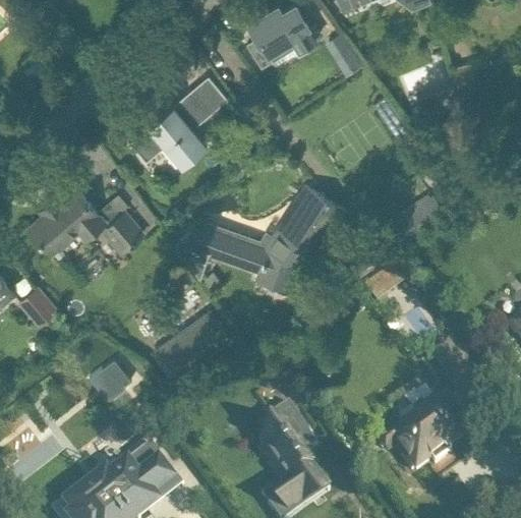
[(34,0),(45,11),(55,2),(61,9),(70,0),(34,0)]
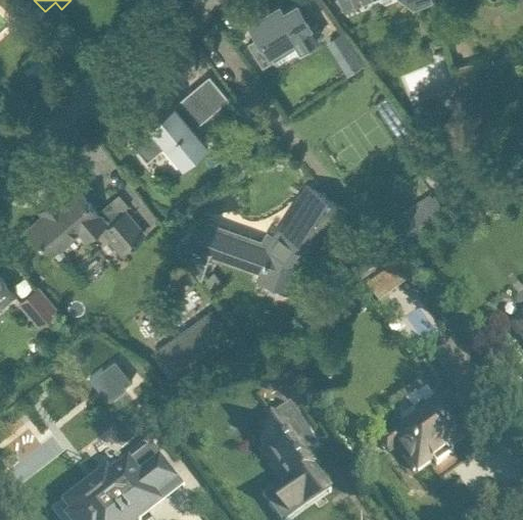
[(338,0),(343,12),(359,6),(374,0),(373,0),(398,0),(414,10),(432,3),(430,0),(338,0)]
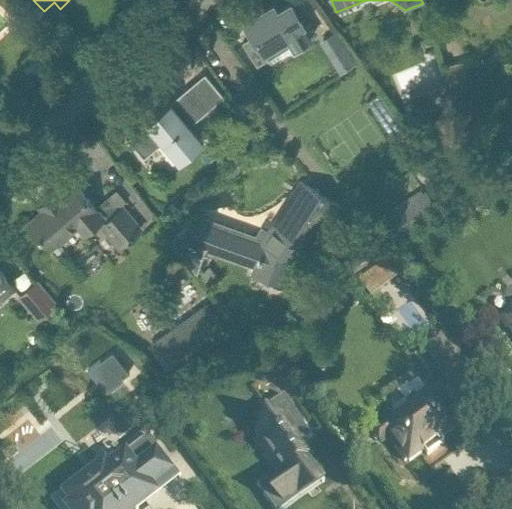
[(267,59),(271,65),(293,51),(311,41),(308,37),(310,36),(306,29),(304,30),(302,27),(303,27),(290,6),(277,14),(273,8),(244,25),(253,39),(242,45),(255,67),(267,59)]
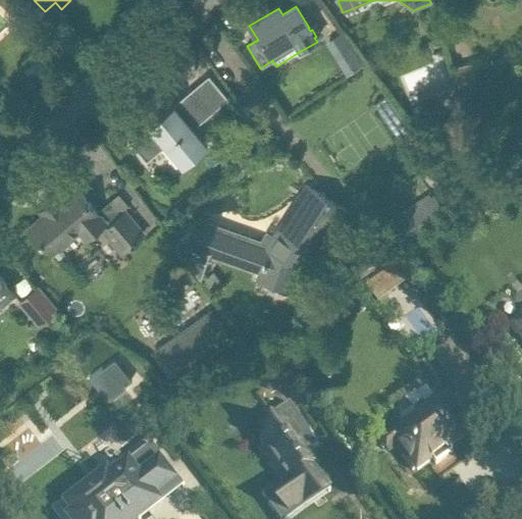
[(341,34),(324,44),(332,57),(349,46),(341,34)]
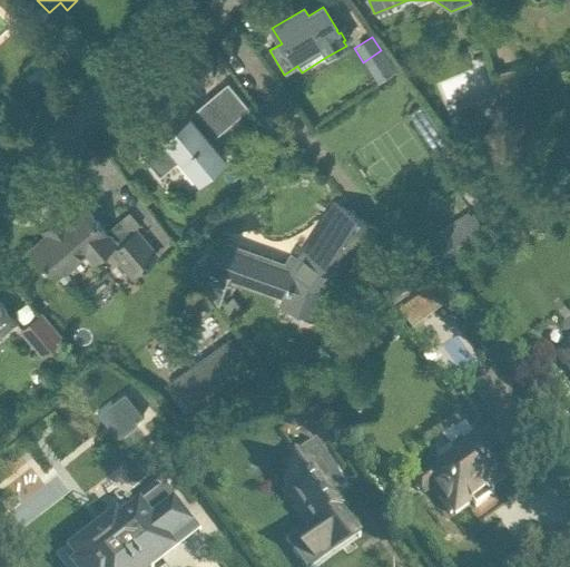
[(53,72),(43,61),(25,77),(35,88),(53,72)]
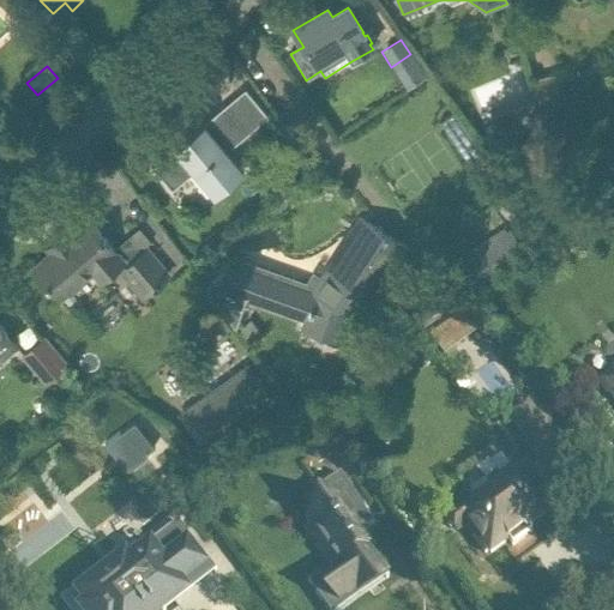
[(559,76),(533,83),(545,121),(566,102),(559,76)]
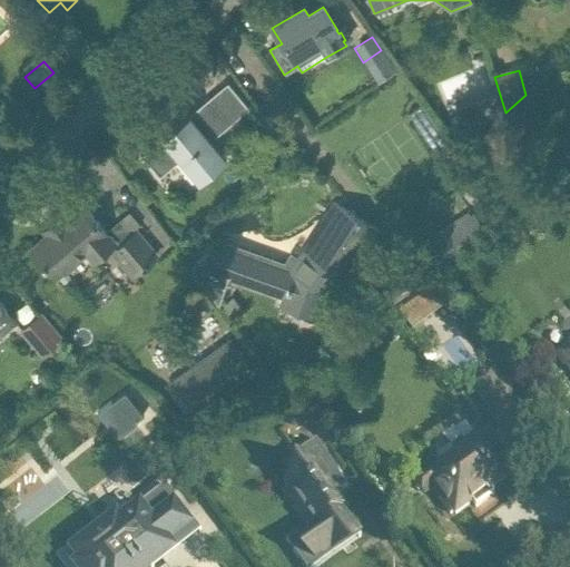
[(175,129),(140,157),(159,179),(180,162),(199,184),(227,160),(212,142),(208,138),(227,123),(208,100),(175,129)]
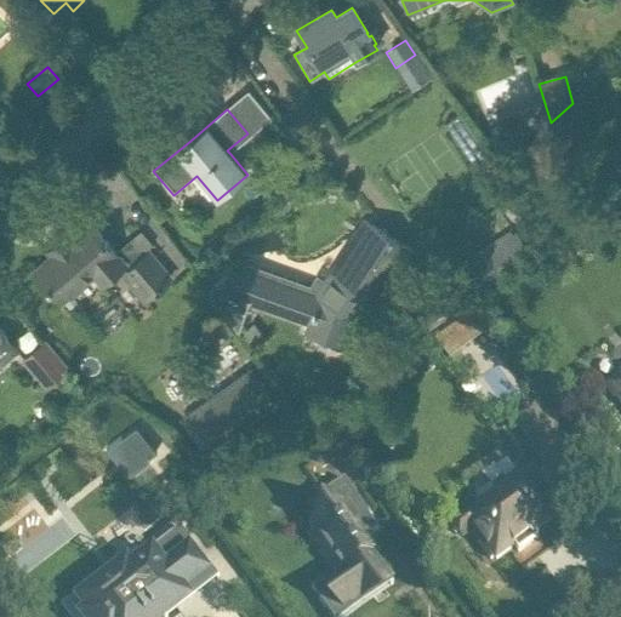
[(465,119),(453,129),(486,175),(499,165),(465,119)]
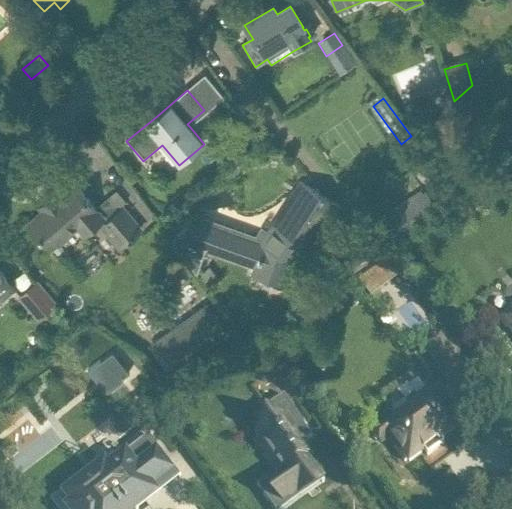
[(511,116),(497,127),(509,145),(511,148),(511,116)]
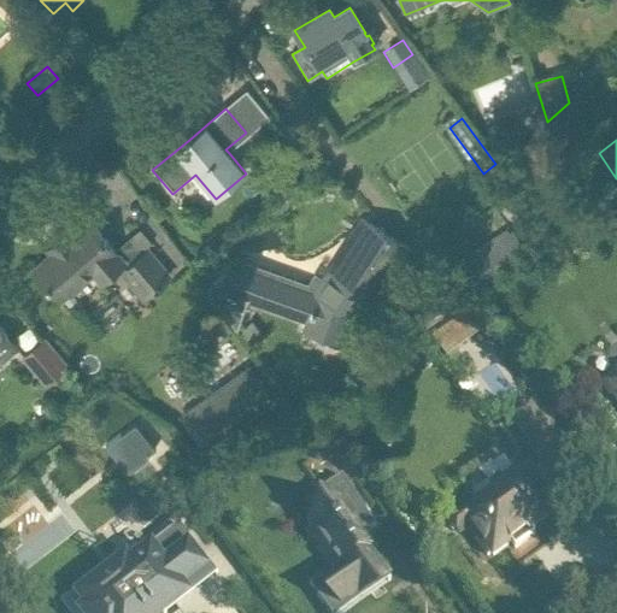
[(245,263),(206,290),(225,317),(236,331),(247,301),(268,308),(309,323),(305,331),(339,343),(340,342),(353,347),(366,316),(368,317),(409,252),(386,237),(388,234),(366,220),(338,266),(330,263),(319,278),(313,275),(307,284),(245,263)]
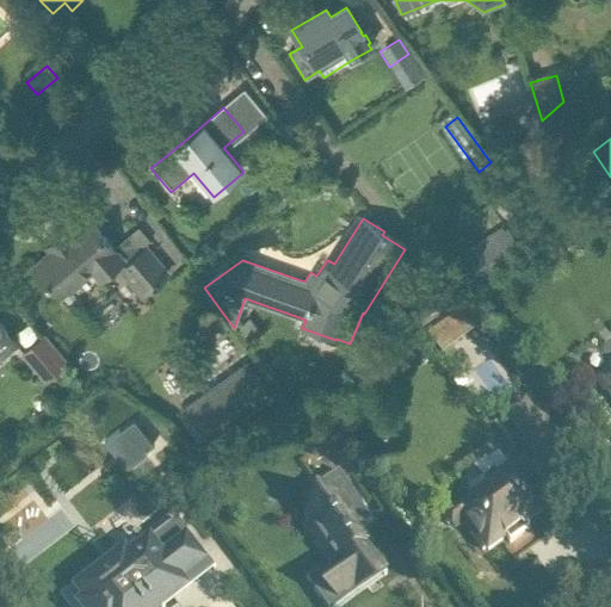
[(141,301),(170,278),(131,234),(113,251),(88,222),(71,237),(67,233),(48,249),(51,253),(34,268),(60,298),(92,271),(100,280),(115,268),(141,301)]
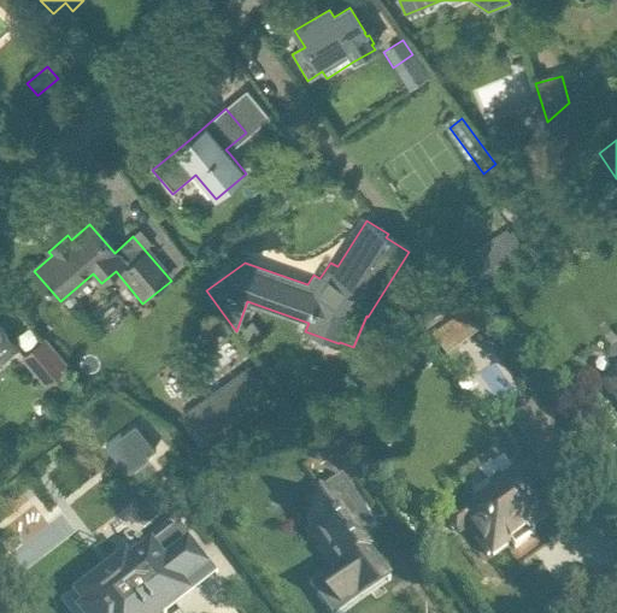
[(466,300),(526,264),(504,231),(446,270),(466,300)]
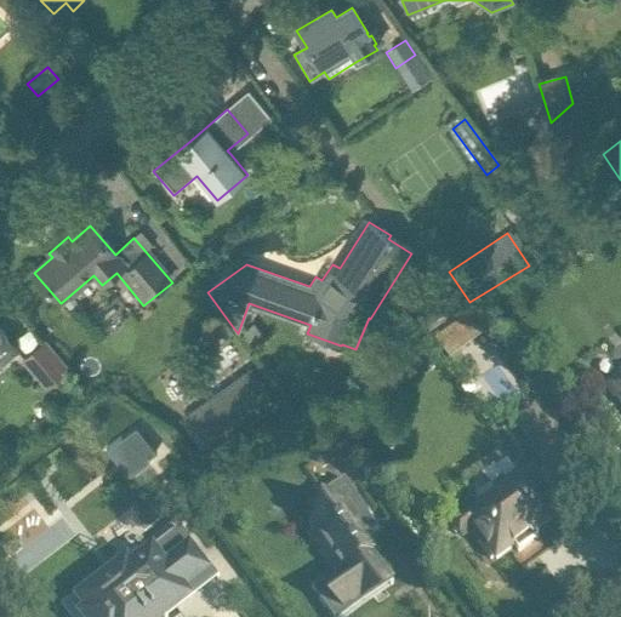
[(472,316),(434,342),(449,360),(485,335),(472,316)]
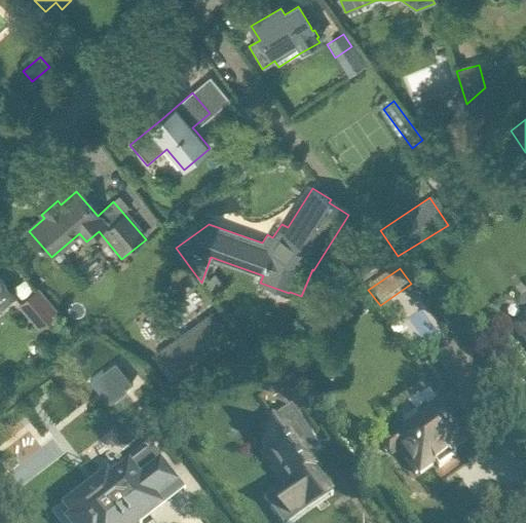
[(0,307),(13,297),(0,281),(0,307)]
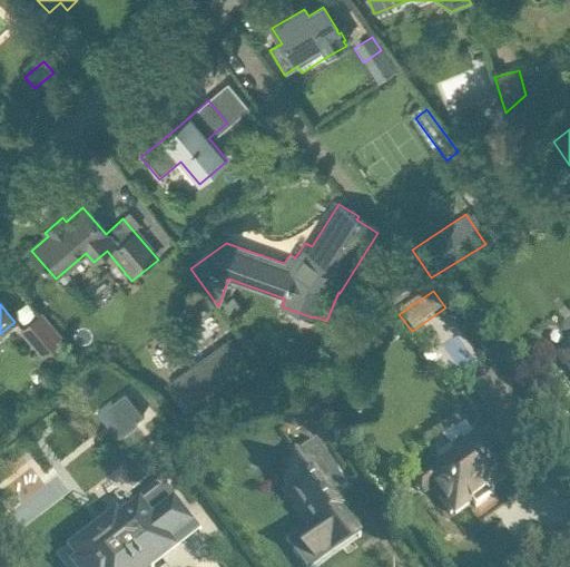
[(41,319),(22,334),(41,358),(60,341),(41,319)]
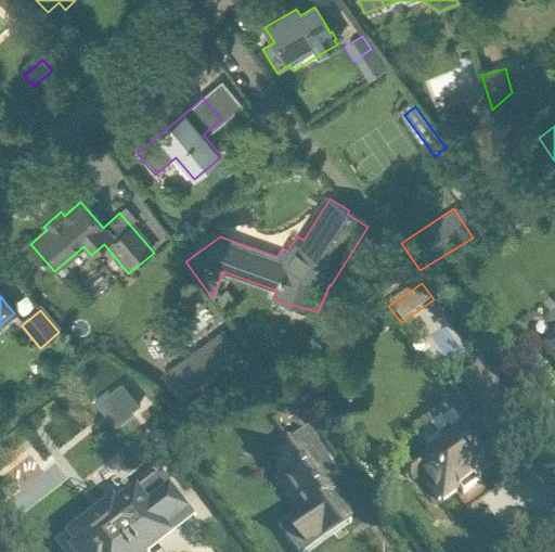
[(223,330),(159,375),(180,405),(244,359),(223,330)]
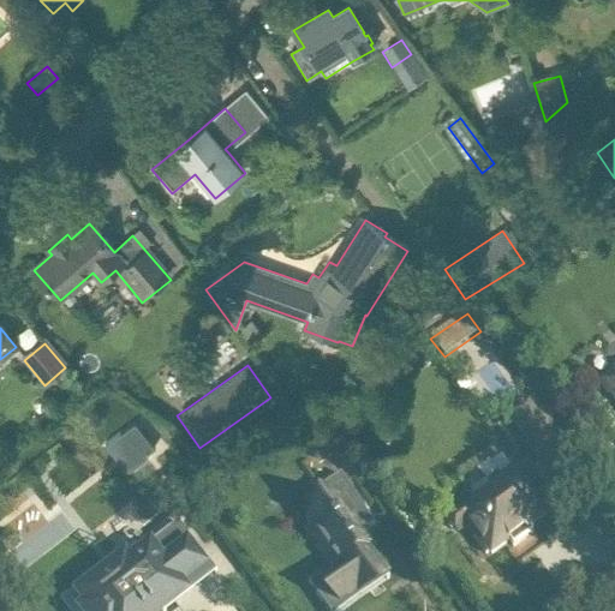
[(614,376),(603,385),(614,402),(614,376)]
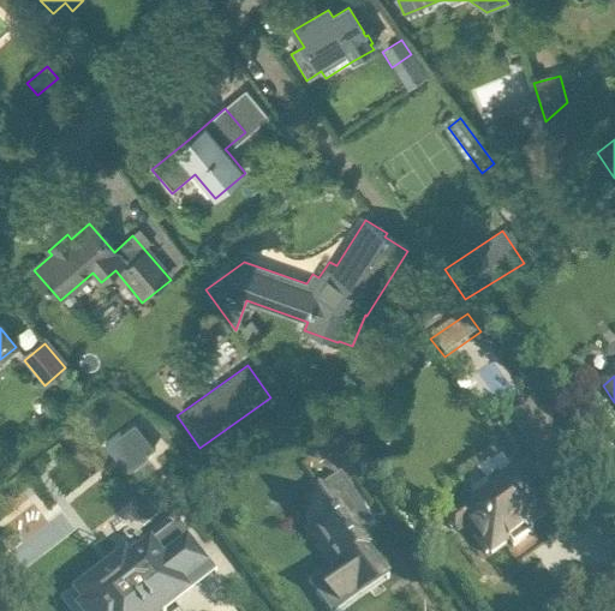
[(537,463),(565,443),(532,399),(505,417),(537,463)]
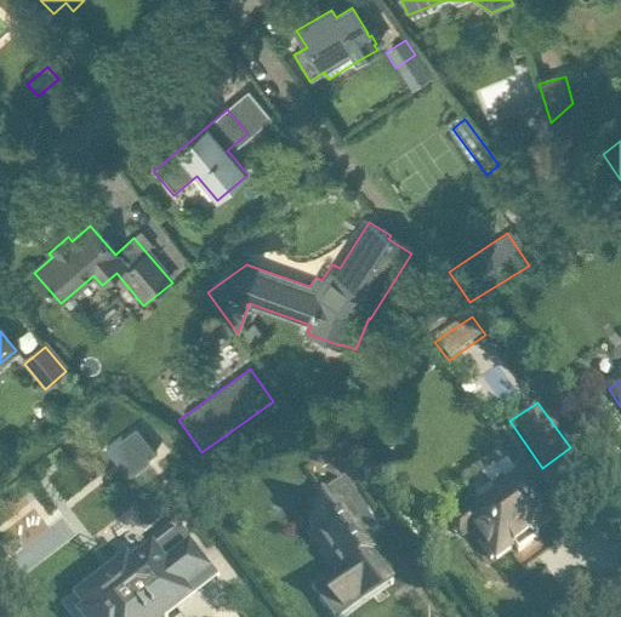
[(135,429),(106,452),(127,480),(149,463),(148,461),(155,455),(135,429)]
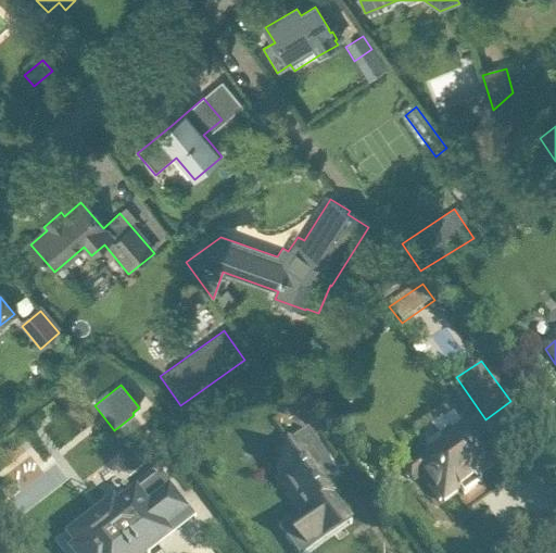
[(405,473),(414,485),(424,477),(432,488),(428,490),(439,505),(443,503),(444,505),(460,493),(464,499),(482,486),(478,480),(494,468),(474,441),(484,434),(475,422),(453,438),(455,441),(430,460),(427,456),(405,473)]
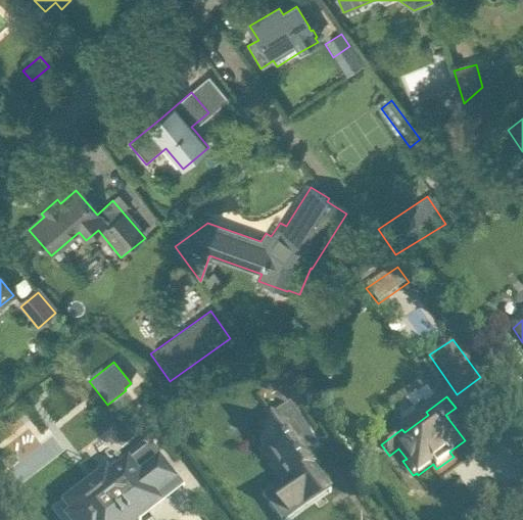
[(326,510),(334,491),(317,465),(320,464),(312,452),(319,447),(292,410),(263,430),(270,440),(265,451),(286,482),(262,499),(276,519),(292,519),(310,508),(326,510)]
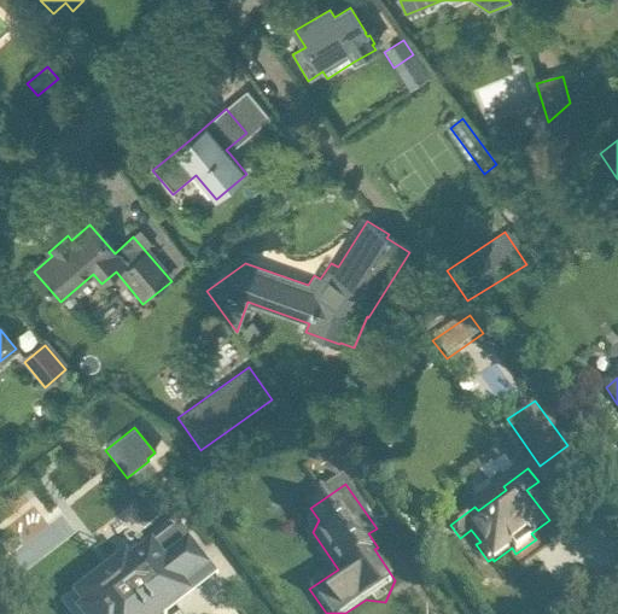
[(110,594),(92,607),(97,613),(153,613),(157,610),(159,613),(167,613),(192,594),(178,574),(200,556),(179,528),(145,555),(147,559),(136,567),(134,563),(104,586),(110,594)]
